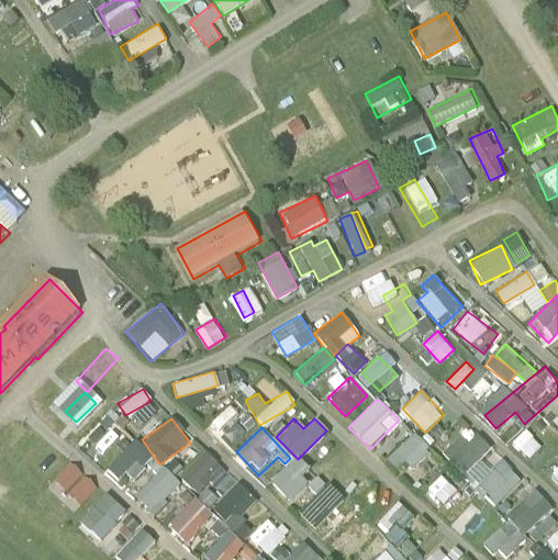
[(512,441),(534,466),(549,452),(527,427),(512,441)]
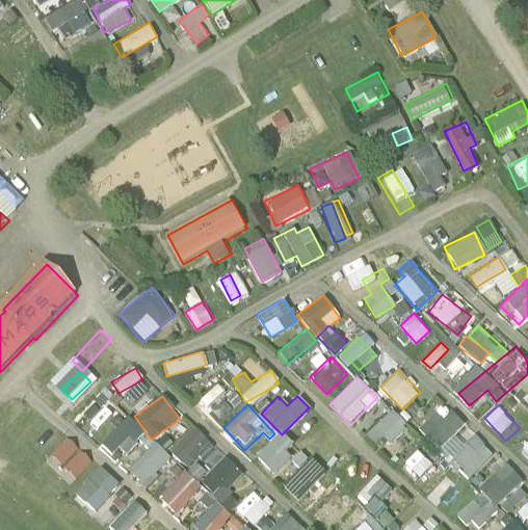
[(365,433),(373,443),(383,435),(389,442),(406,426),(391,409),(365,433)]
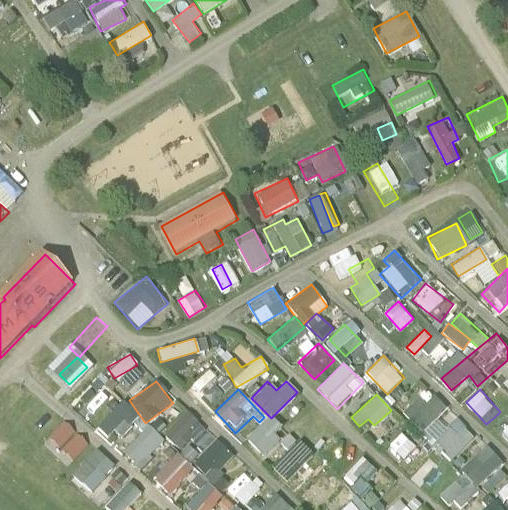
[(417,397),(404,411),(424,430),(447,406),(435,394),(425,404),(417,397)]
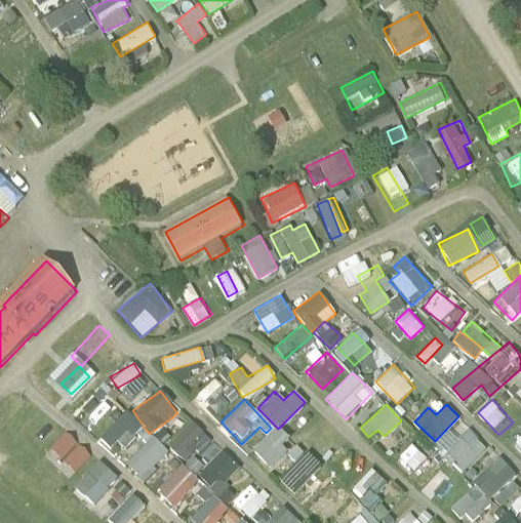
[(192,443),(202,429),(188,418),(166,446),(186,461),(197,447),(192,443)]
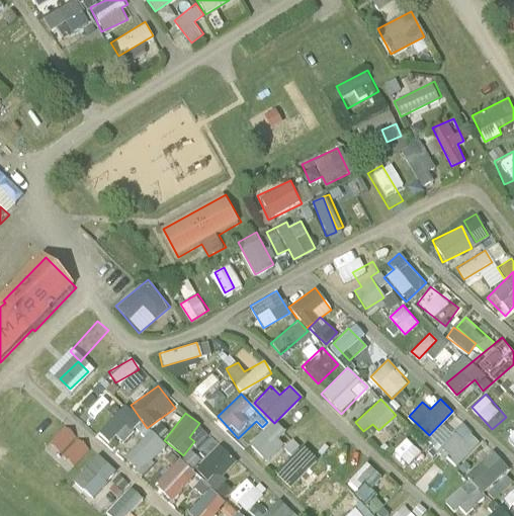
[(501,430),(513,442),(513,418),(501,430)]
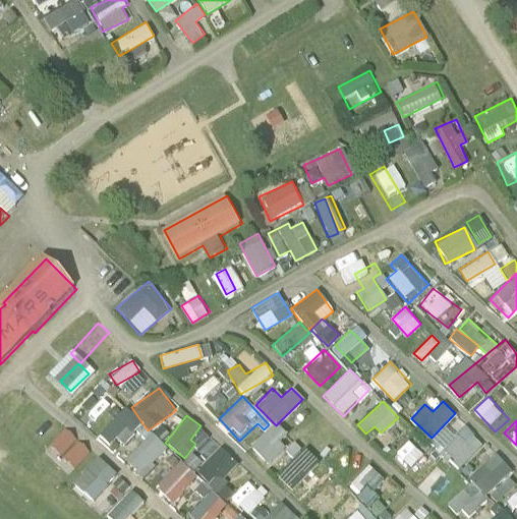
[(278,441),(285,434),(274,421),(247,446),(266,465),(284,448),(278,441)]
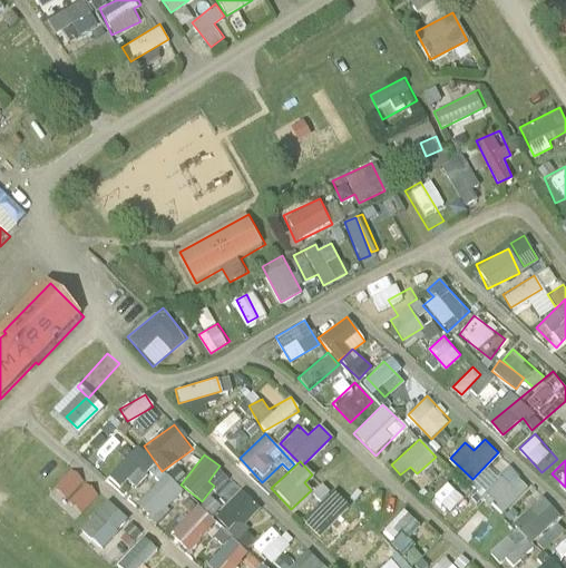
[(504,512),(529,485),(508,464),(497,477),(486,466),(471,481),(504,512)]
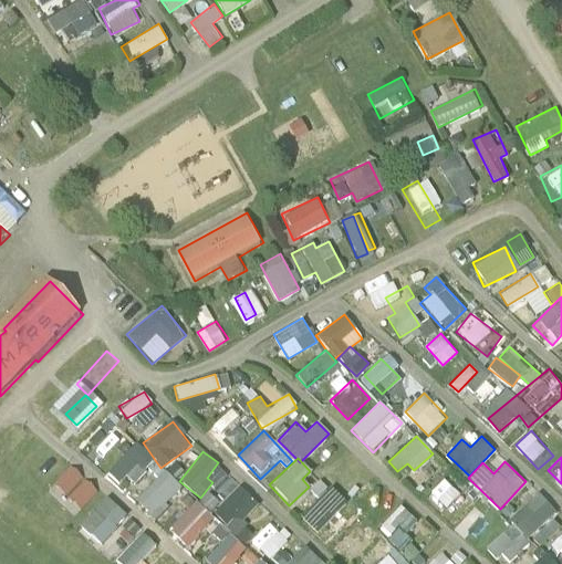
[(356,468),(335,491),(353,507),(374,484),(356,468)]
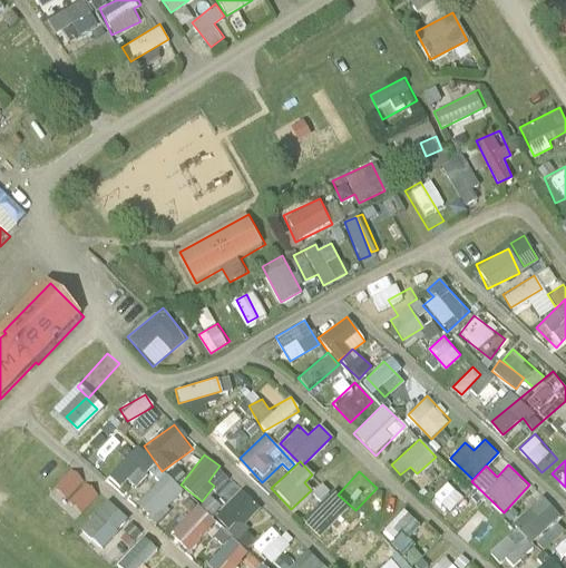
[(154,520),(184,492),(165,473),(136,502),(154,520)]
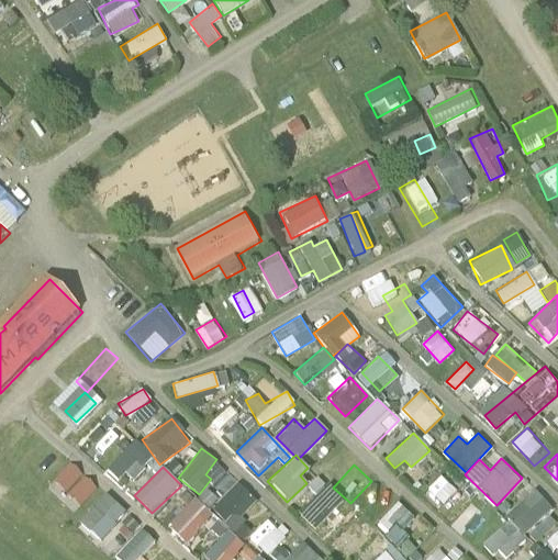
[(424,493),(449,514),(464,496),(439,476),(424,493)]
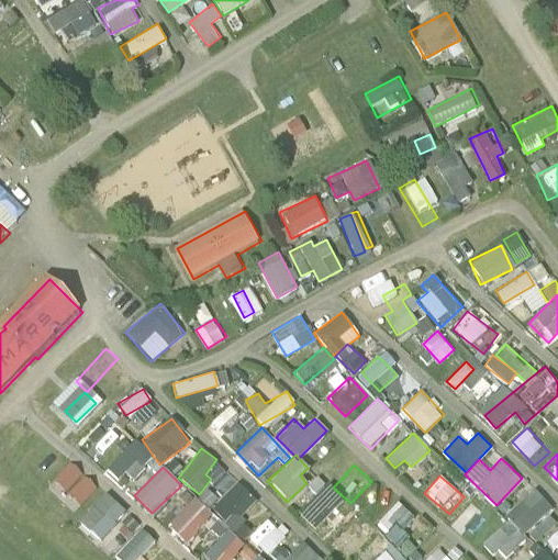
[(314,478),(309,486),(314,490),(300,512),(323,526),(343,495),(314,478)]
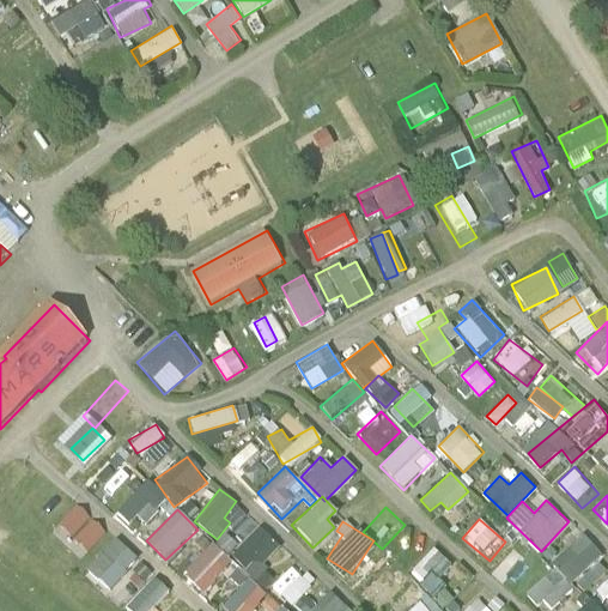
[(269,566),(263,560),(279,546),(259,525),(230,554),(255,580),(269,566)]
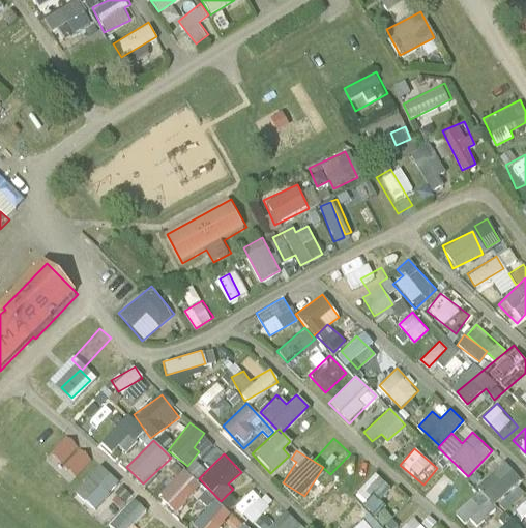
[(477,485),(495,503),(522,478),(505,460),(477,485)]
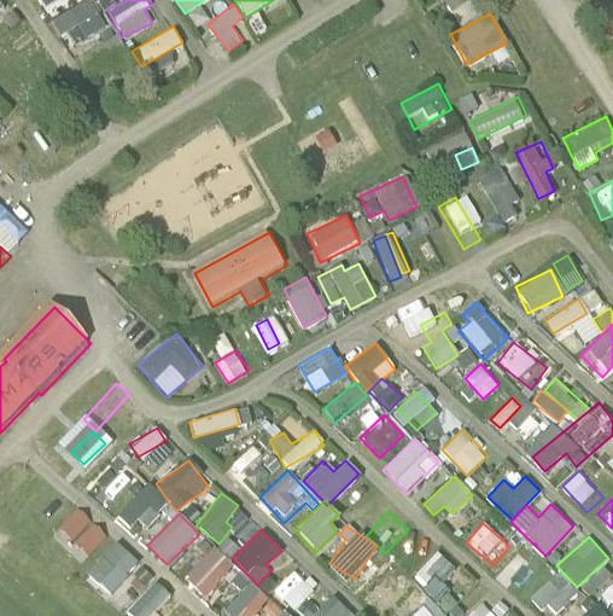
[(107,594),(139,564),(116,541),(85,571),(107,594)]
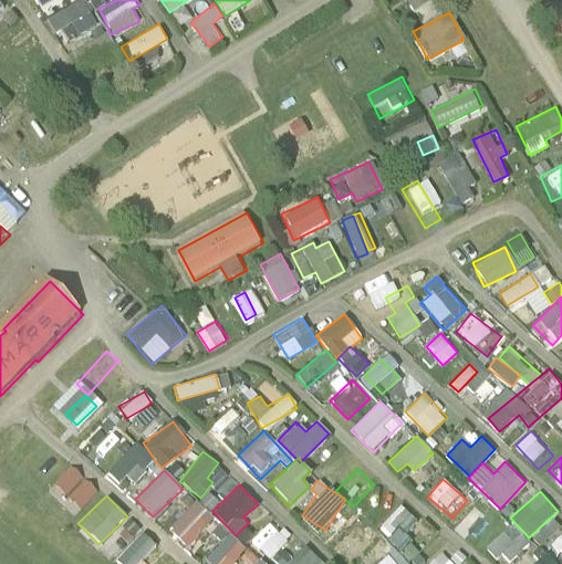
[(190,495),(163,525),(187,549),(215,519),(190,495)]
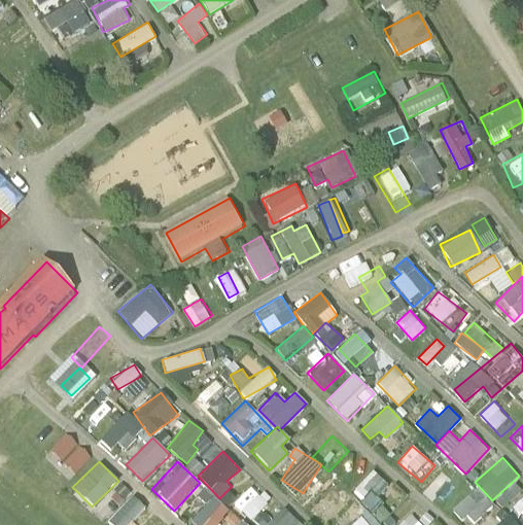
[(347,468),(339,478),(350,487),(358,478),(347,468)]
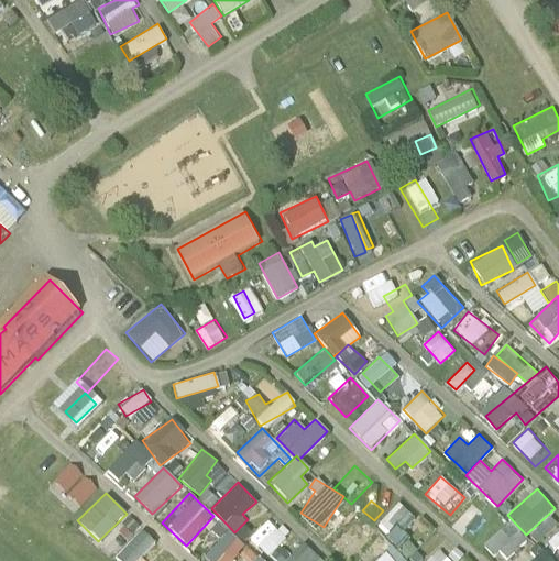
[(379,523),(405,547),(413,539),(403,530),(416,516),(398,501),(379,523)]
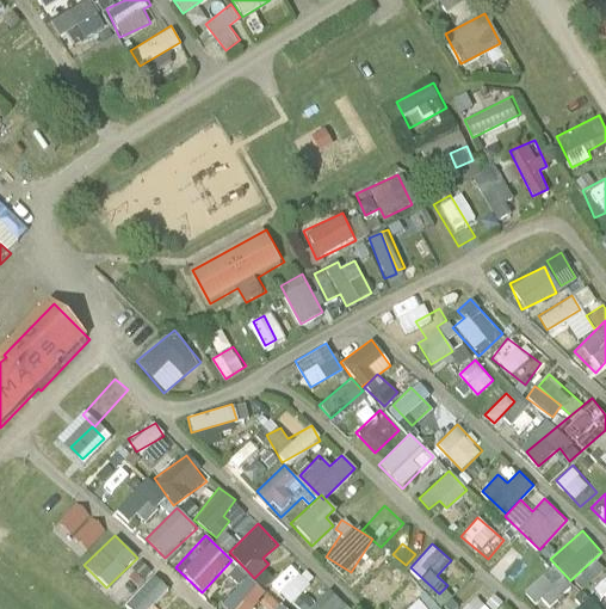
[(357,588),(376,607),(402,583),(383,563),(357,588)]
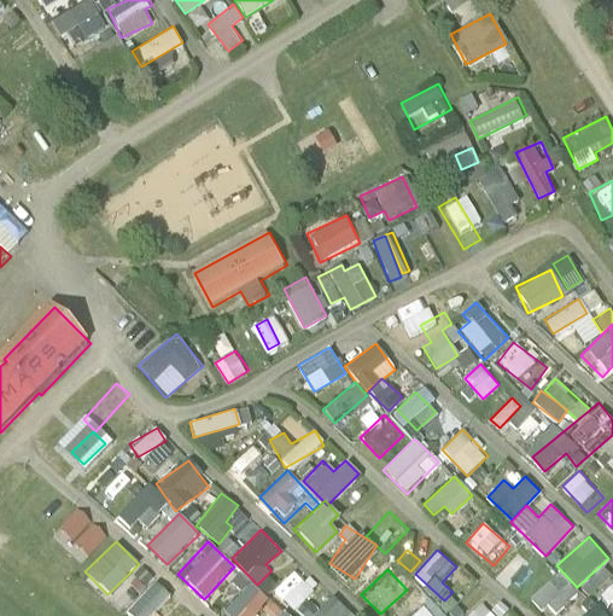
[(559,570),(530,597),(547,615),(576,588),(559,570)]
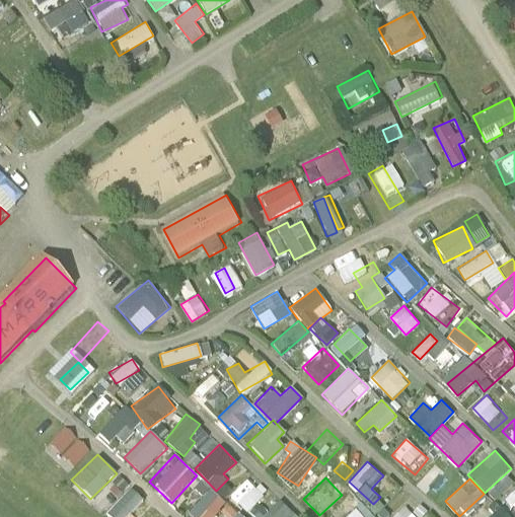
[(188,514),(192,516),(215,516),(226,500),(198,483),(189,497),(195,501),(188,514)]
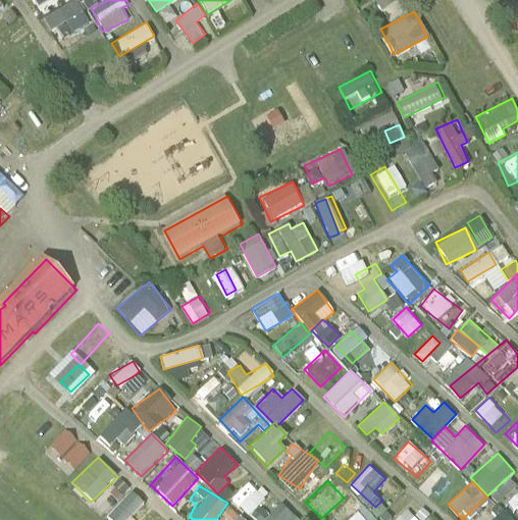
[(517,486),(505,499),(517,513),(517,486)]
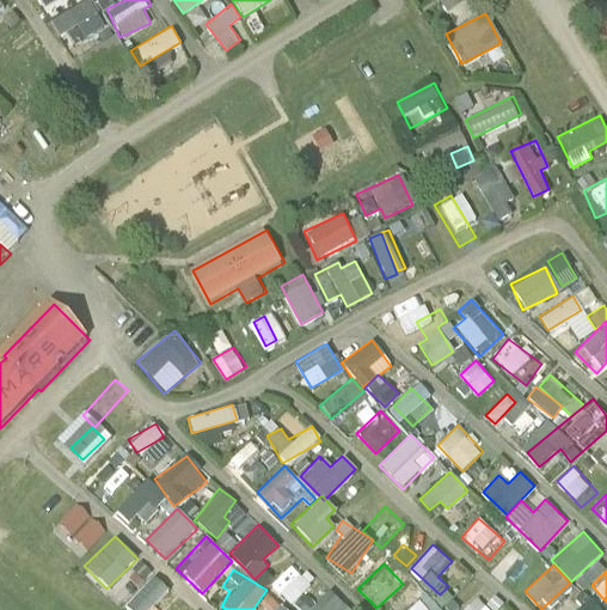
[(133,609),(165,609),(163,607),(172,598),(154,577),(126,601),(133,609)]
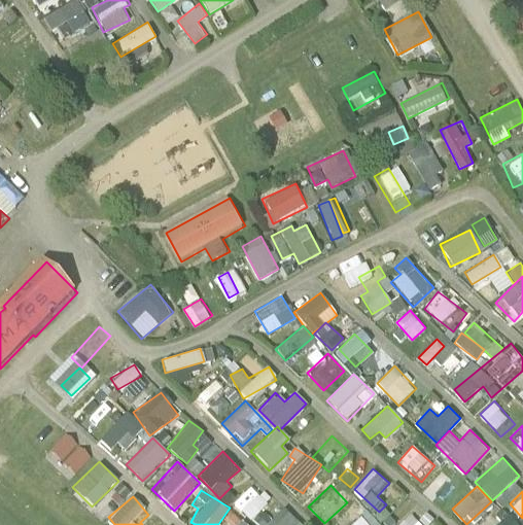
[(300,524),(302,523),(280,504),(263,524),(300,524)]
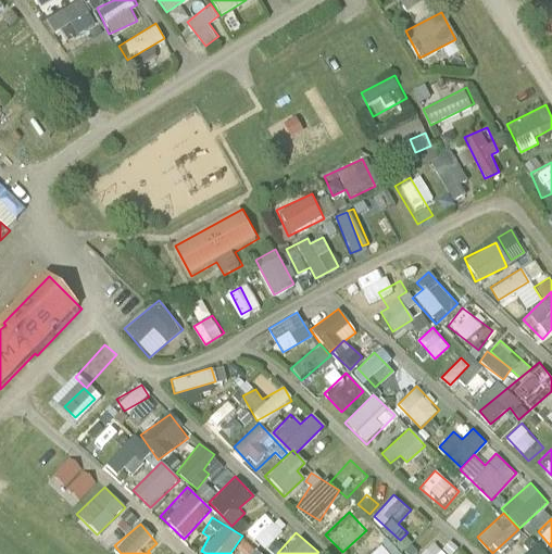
[(359,553),(366,553),(374,549),(362,536),(351,546),(359,553)]
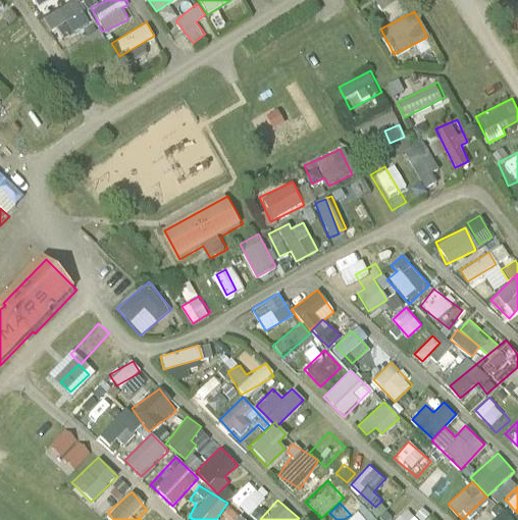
[(419,519),(408,507),(393,519),(419,519)]
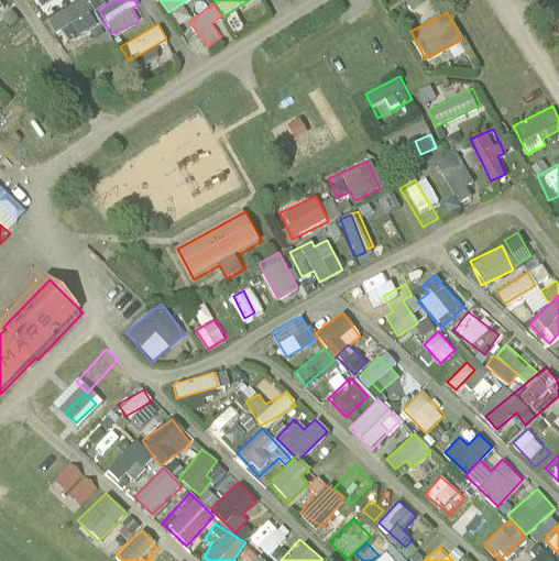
[(554,560),(541,549),(529,560),(554,560)]
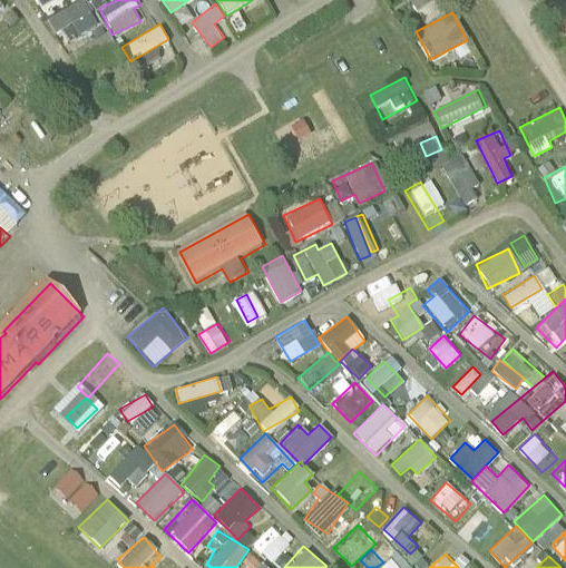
[(401,567),(391,557),(379,567),(401,567)]
